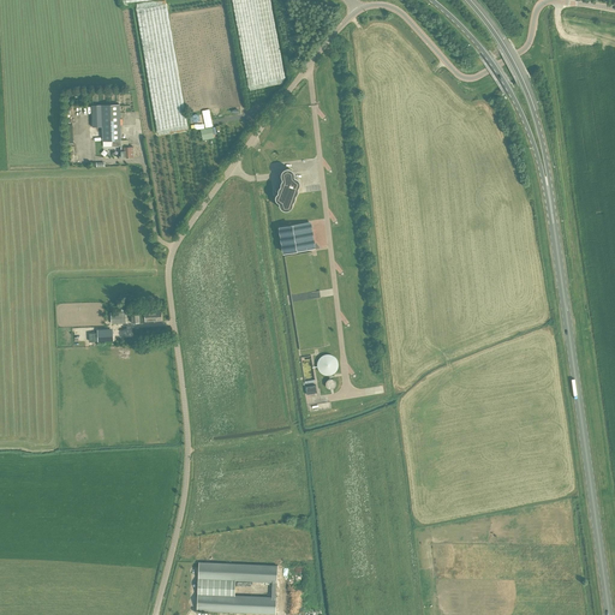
[(102,126),(103,141),(103,148),(121,147),(121,141),(120,114),(120,105),(91,106),(93,127),(102,126)]
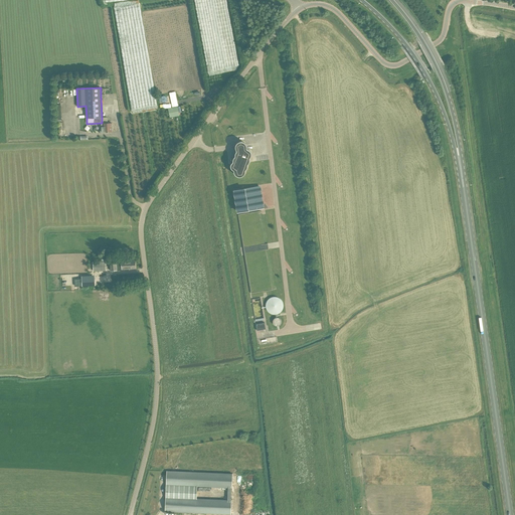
[(168,109),(170,118),(180,116),(178,107),(168,109)]
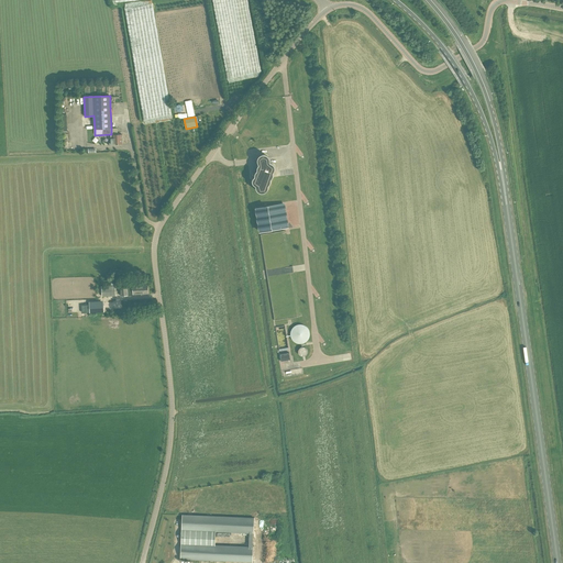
[(111,138),(111,139),(111,144),(122,144),(122,134),(113,134),(113,138),(111,138)]
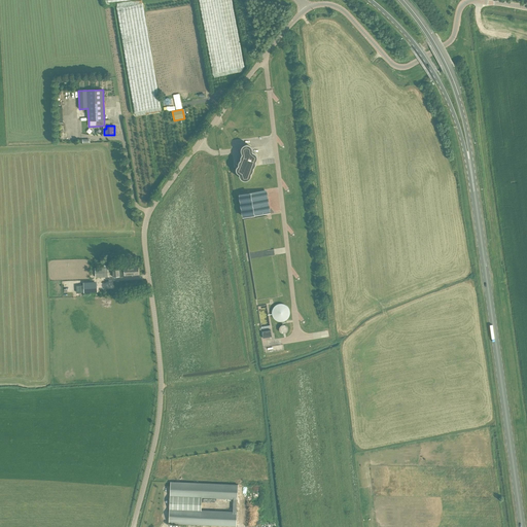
[(237,170),(237,171),(237,172),(238,172),(239,173),(239,174),(240,174),(240,175),(240,177),(241,177),(241,178),(242,179),(243,180),(244,180),(245,180),(246,180),(247,180),(248,179),(249,178),(250,178),(250,177),(251,176),(251,175),(251,174),(251,173),(252,172),(252,171),(253,170),(253,169),(253,168),(253,167),(254,167),(254,166),(255,166),(255,165),(255,164),(255,163),(255,162),(255,161),(256,160),(257,159),(257,157),(257,156),(256,156),(256,155),(250,153),(250,146),(249,145),(248,145),(247,145),(246,145),(245,145),(244,145),(243,146),(243,147),(244,154),(242,154),(242,155),(241,156),(241,157),(241,159),(241,160),(241,161),(239,164),(239,165),(239,166),(238,166),(238,167),(237,168),(237,169),(237,170)]
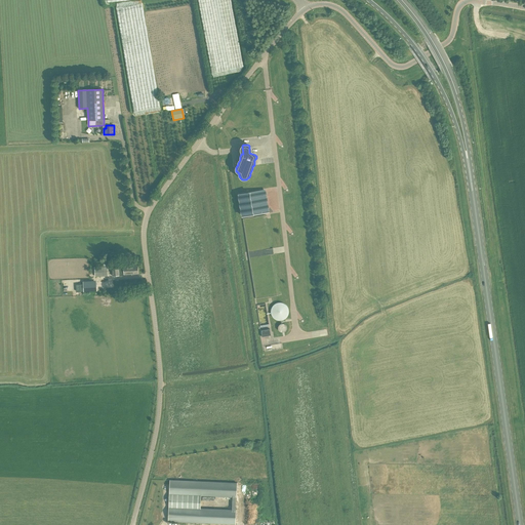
[(242,215),(268,211),(265,191),(239,195),(242,215)]
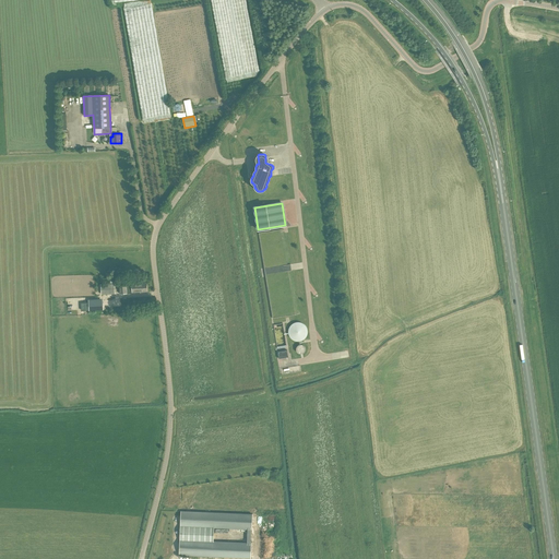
[(119,284),(120,294),(134,293),(134,292),(147,292),(146,283),(138,284),(119,284)]
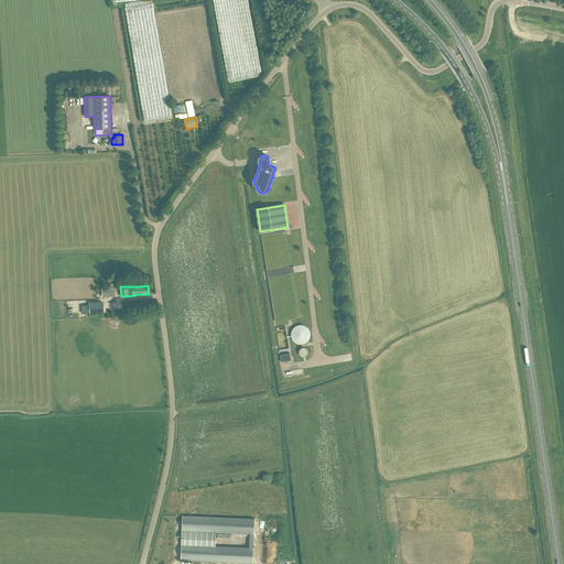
[(102,297),(116,296),(115,286),(101,286),(102,297)]
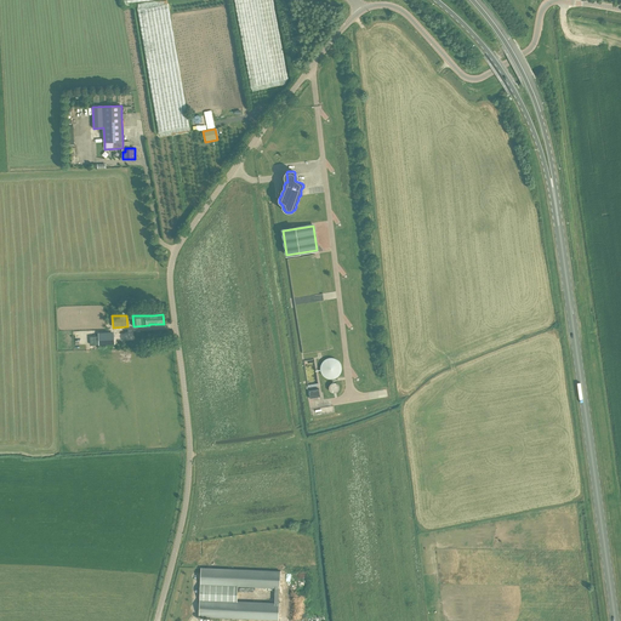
[(114,345),(114,342),(114,334),(98,335),(100,345),(114,345)]
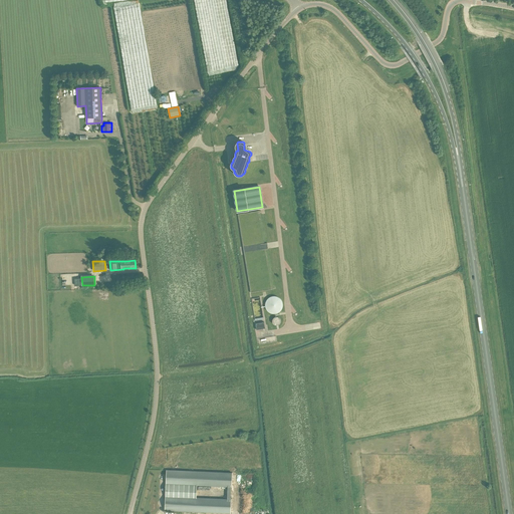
[(253,296),(256,315),(263,314),(260,295),(253,296)]
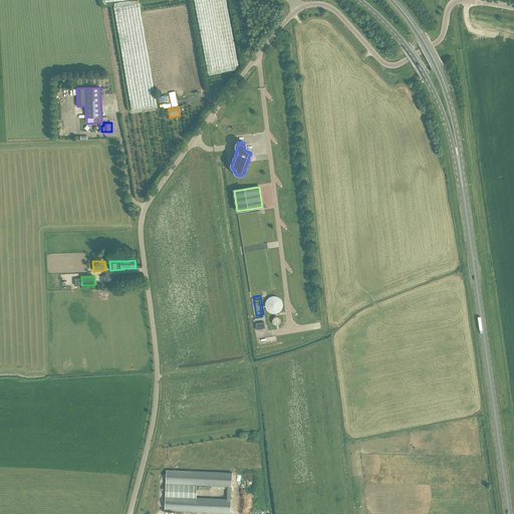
[(265,303),(265,305),(265,306),(266,308),(266,309),(267,311),(269,312),(270,313),(271,313),(273,313),(275,313),(276,313),(278,313),(279,312),(280,311),(281,309),(282,308),(283,306),(283,305),(283,303),(282,301),(281,300),(280,299),(279,298),(278,297),(276,296),(275,296),(273,296),(271,296),(270,297),(269,298),(267,299),(266,300),(266,301),(265,303)]
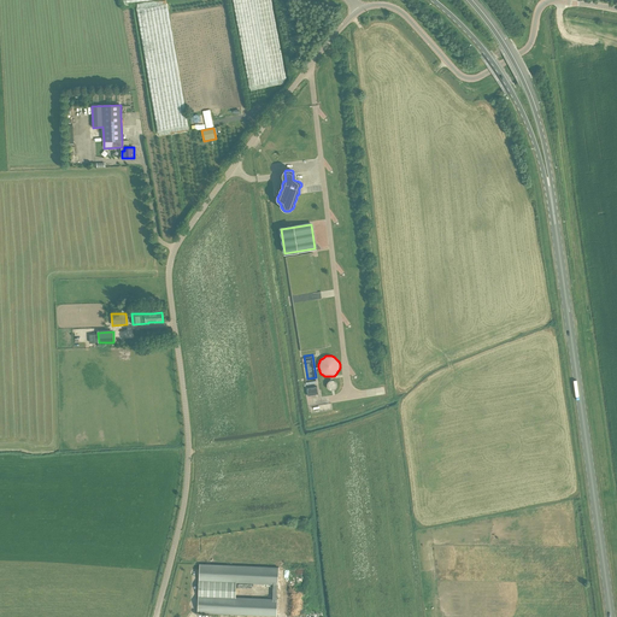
[(327,385),(327,386),(327,387),(328,388),(329,389),(330,391),(331,391),(333,391),(334,391),(334,389),(335,389),(336,388),(336,387),(338,386),(338,385),(336,383),(336,382),(335,381),(334,381),(334,380),(333,380),(331,380),(330,380),(329,381),(328,382),(327,383),(327,385)]
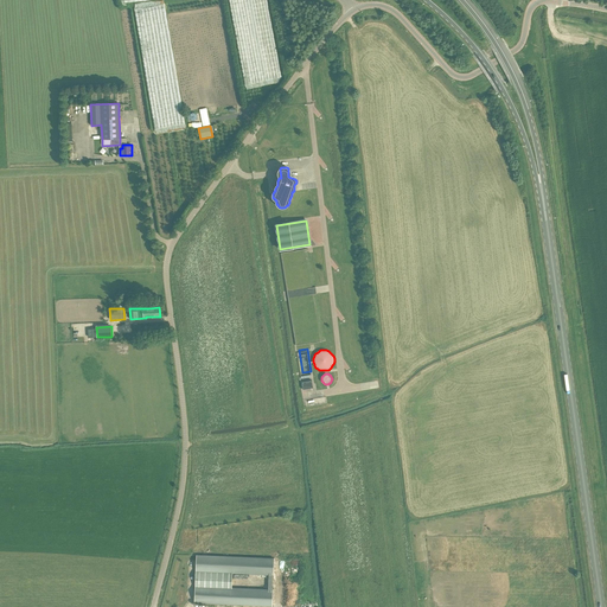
[(273,575),(274,558),(197,556),(195,602),(272,606),(273,589),(231,588),(232,573),(273,575)]
